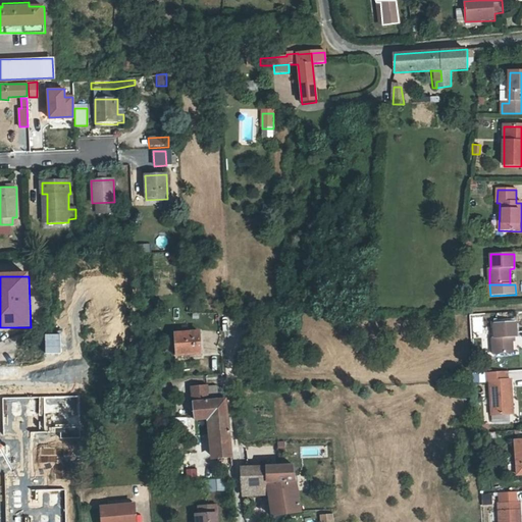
[(516,295),(490,296),(490,306),(521,305),(521,295),(516,295)]
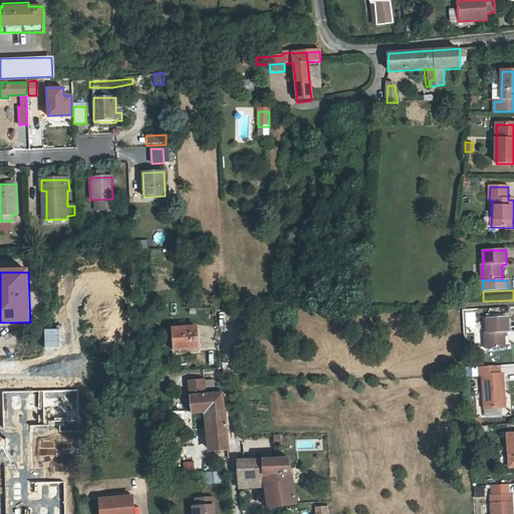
[(488,333),(486,333),(487,348),(505,347),(504,331),(509,331),(509,317),(487,318),(488,333)]
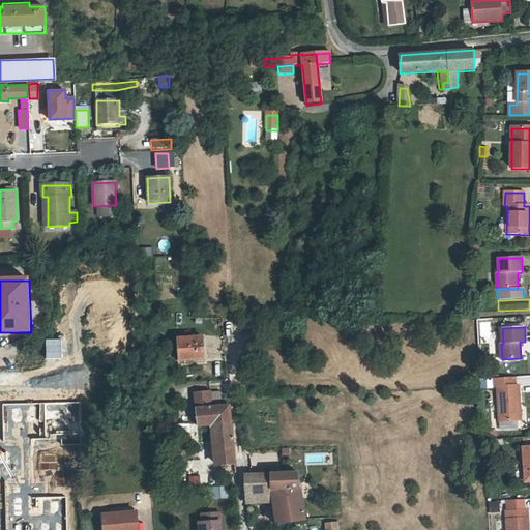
[(204,336),(181,339),(181,360),(205,358),(204,336)]
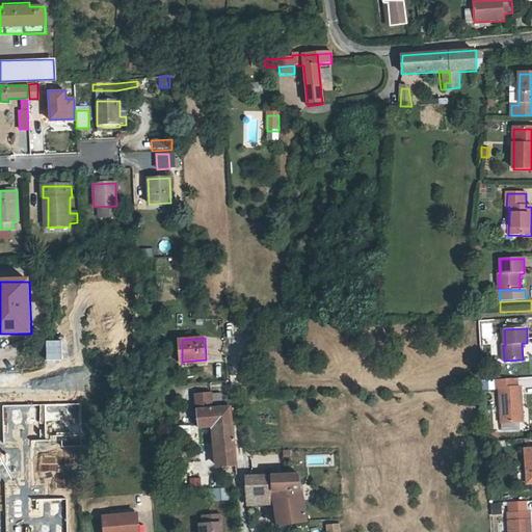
[(521,408),(524,407),(523,387),(520,387),(519,378),(496,379),(497,390),(500,390),(502,425),(522,424),(521,408)]
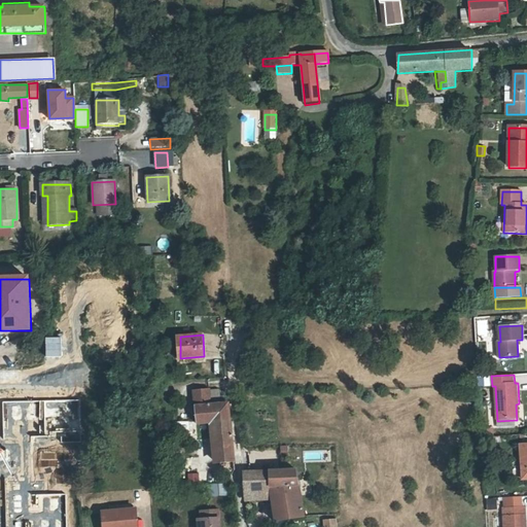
[(213,422),(231,421),(230,402),(223,403),(222,392),(219,389),(194,391),(196,424),(213,422)]
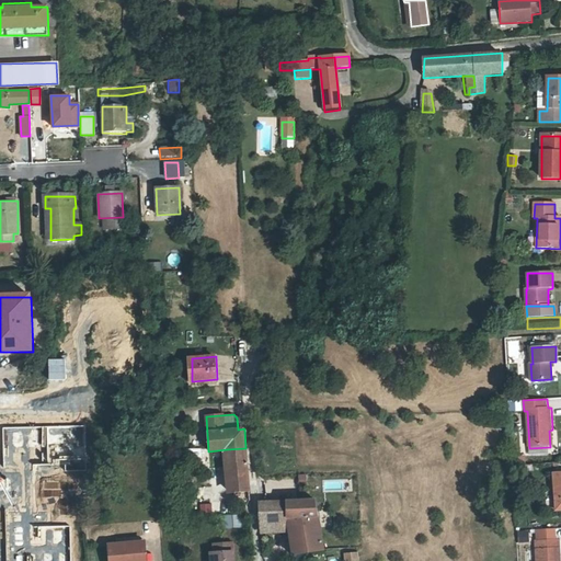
[(83,425),(1,427),(4,560),(71,560),(71,524),(34,525),(33,467),(66,466),(66,471),(84,470),(83,425)]
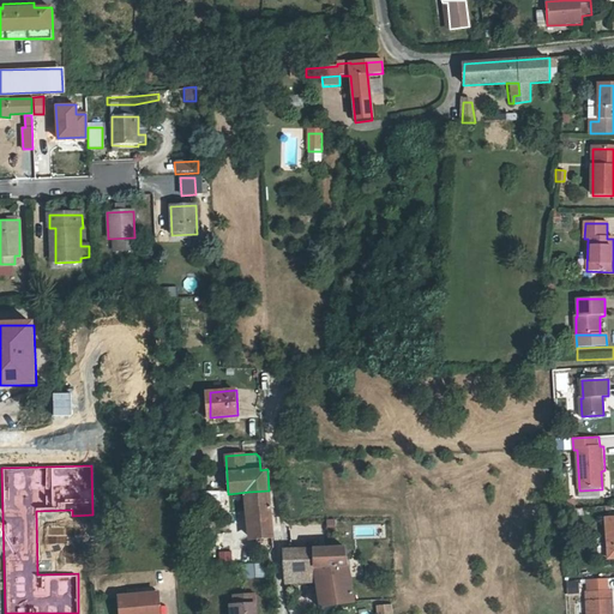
[(269,491),(248,492),(253,539),(272,537),(269,491)]
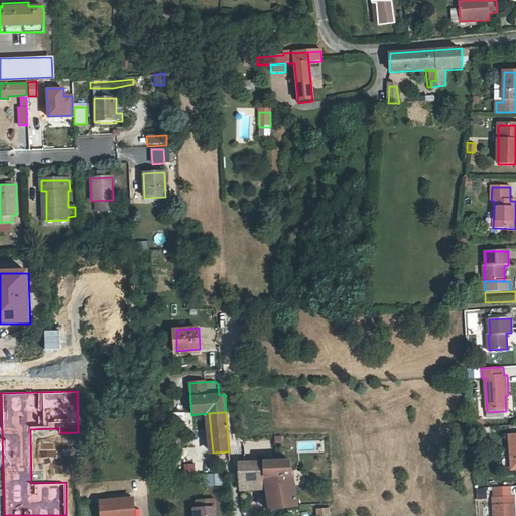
[(185,475),(196,474),(195,452),(184,453),(185,475)]
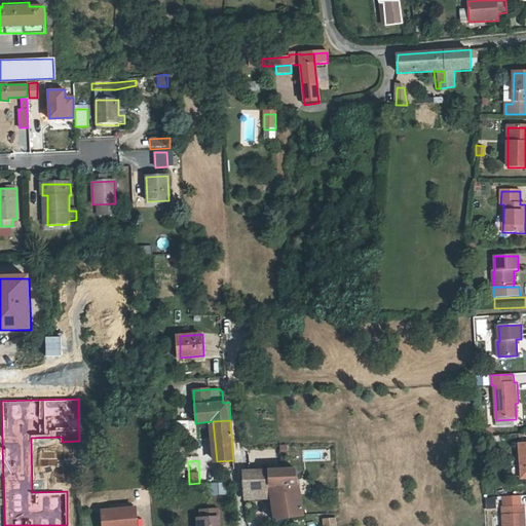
[(247,499),(254,498),(253,491),(272,490),(273,497),(276,520),(304,515),(299,470),(243,471),(247,499)]
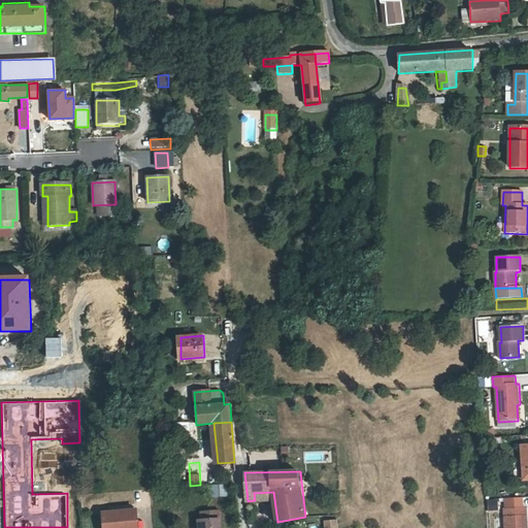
[(254,493),(255,500),(274,499),(273,492),(254,493)]
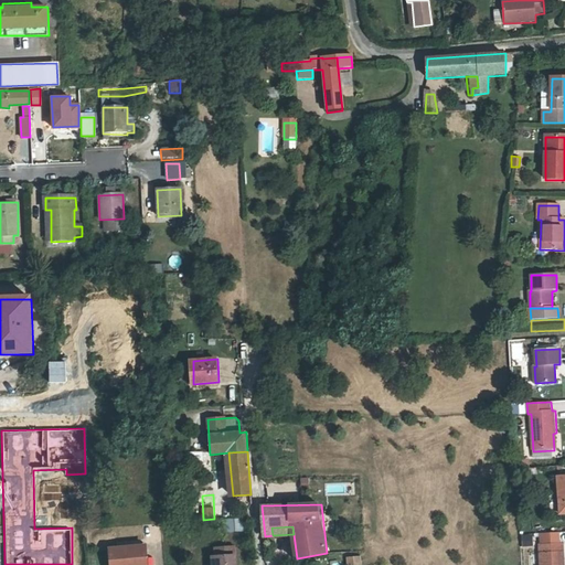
[(540,545),(561,544),(560,533),(540,534),(540,545)]
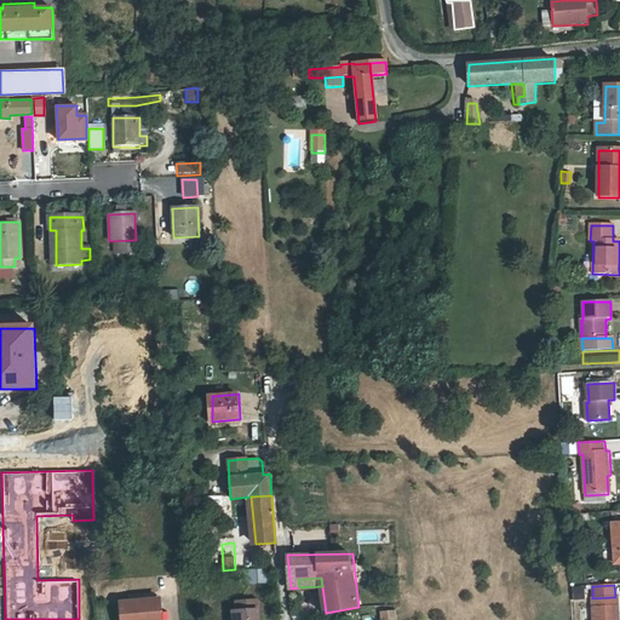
[(164,619),(161,597),(121,602),(122,619),(164,619)]
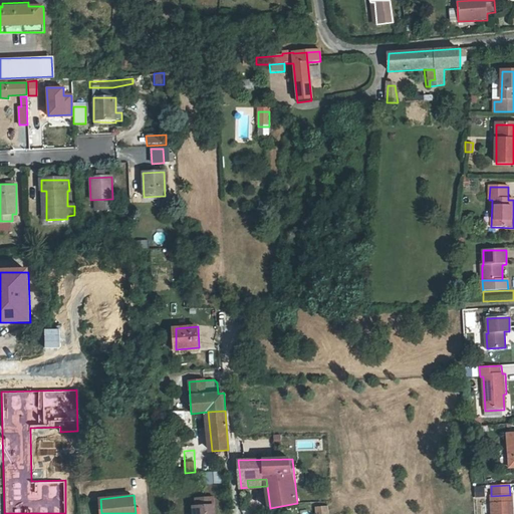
[(510,513),(510,504),(513,503),(513,495),(510,495),(491,496),(492,513),(510,513)]
